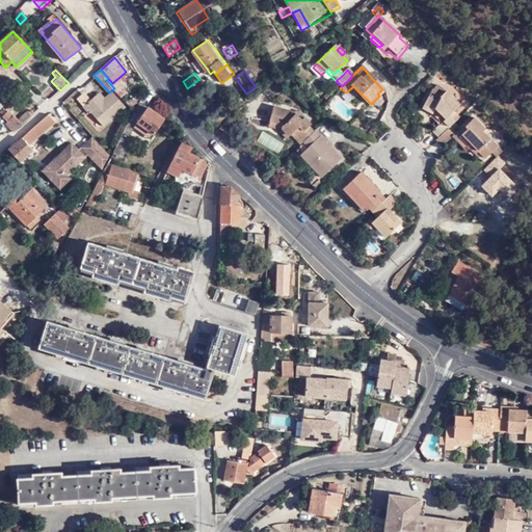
[(346,92),(340,88),(352,101),(361,94),(353,86),(346,92)]
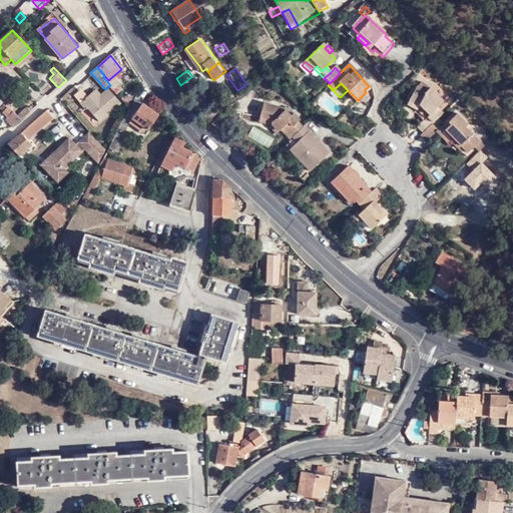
[(431,125),(442,114),(438,108),(444,102),(430,89),(428,91),(418,85),(409,100),(418,106),(416,110),(426,120),(417,127),(423,133),(431,125)]
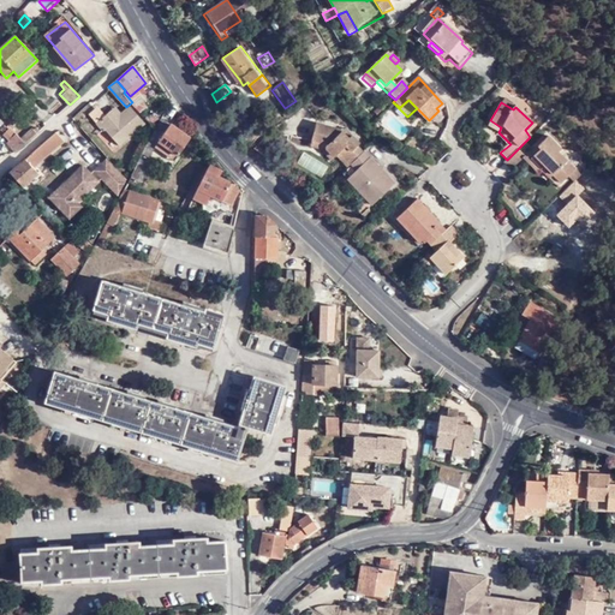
[(118,119),(112,112),(96,125),(105,133),(106,132),(119,148),(145,125),(131,107),(123,114),(118,119)]
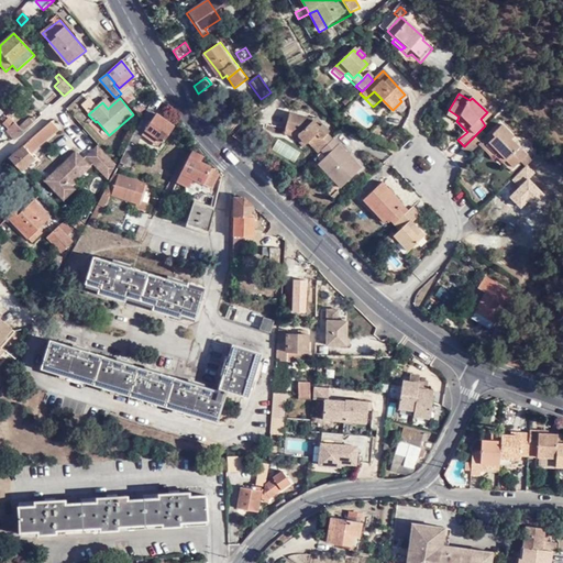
[(81,106),(88,114),(97,107),(90,99),(81,106)]
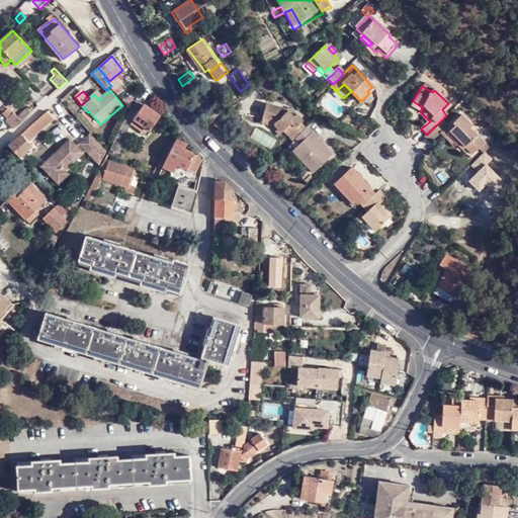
[(98,91),(94,94),(99,100),(103,96),(98,91)]
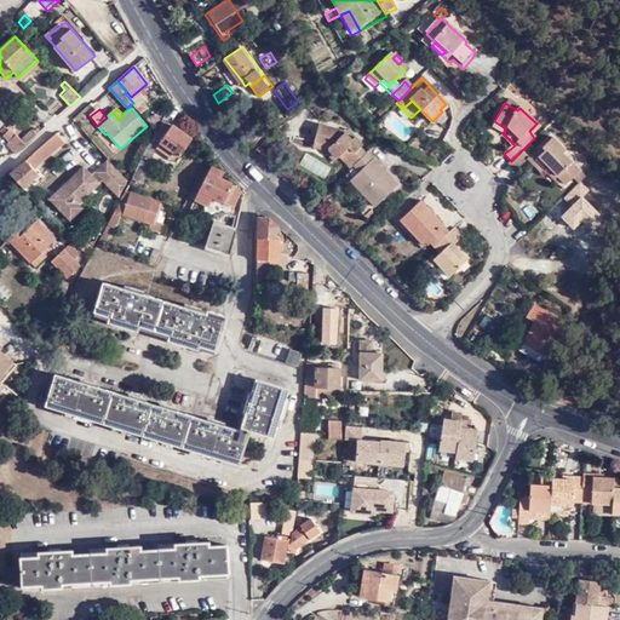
[(149,160),(156,149),(160,144),(179,159),(188,148),(193,141),(174,126),(165,119),(144,156),(149,160)]
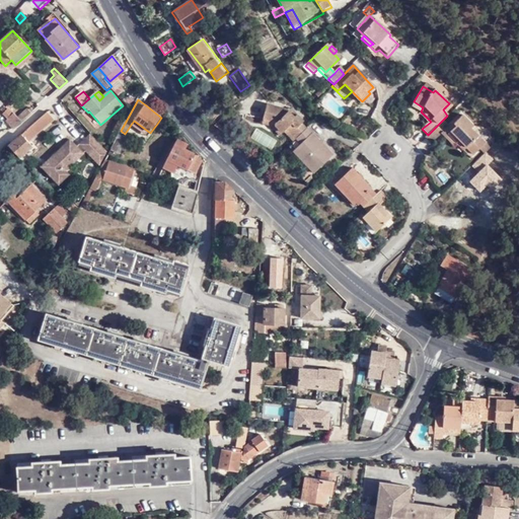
[(411,105),(421,112),(423,107),(414,101),(411,105)]
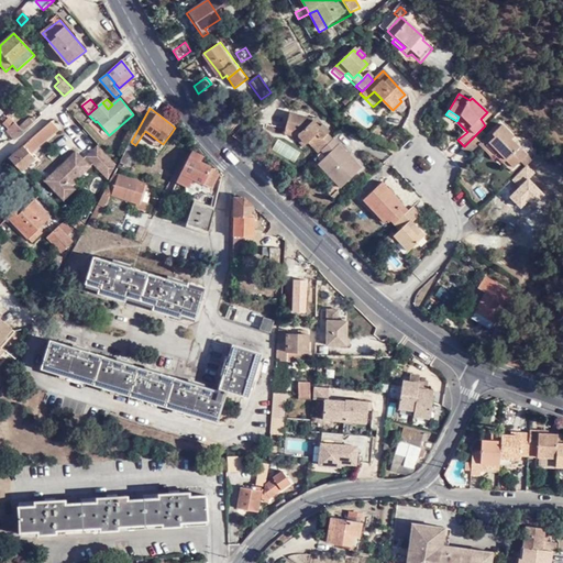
[(319,156),(322,153),(333,143),(328,138),(330,135),(323,128),(320,131),(313,124),(290,116),(284,133),(299,139),(296,141),(306,150),(307,148),(310,145),(319,156)]
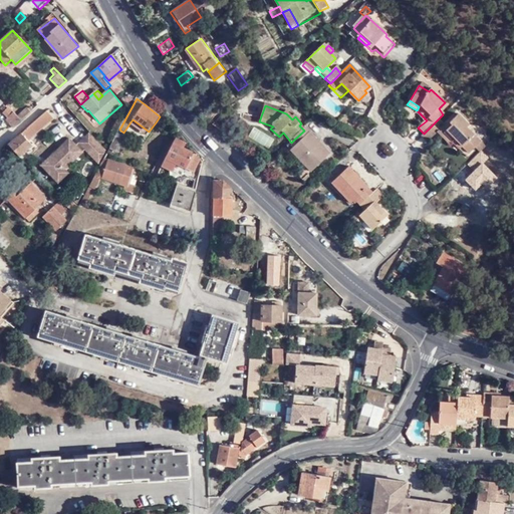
[(21,120),(31,111),(28,107),(18,116),(21,120)]
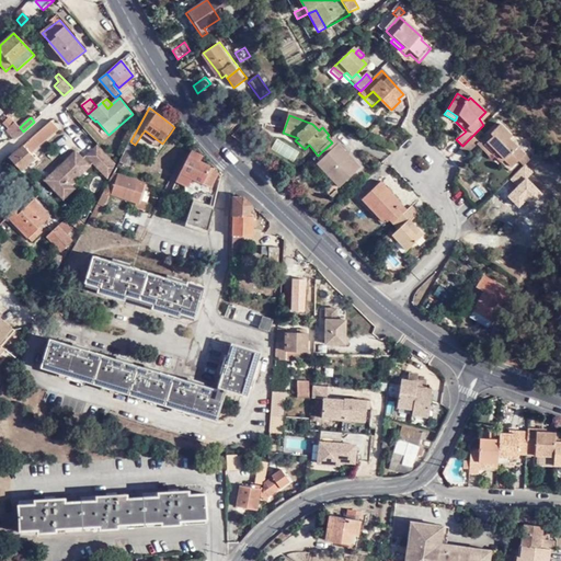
[(52,121),(25,144),(33,151),(58,128),(52,121)]
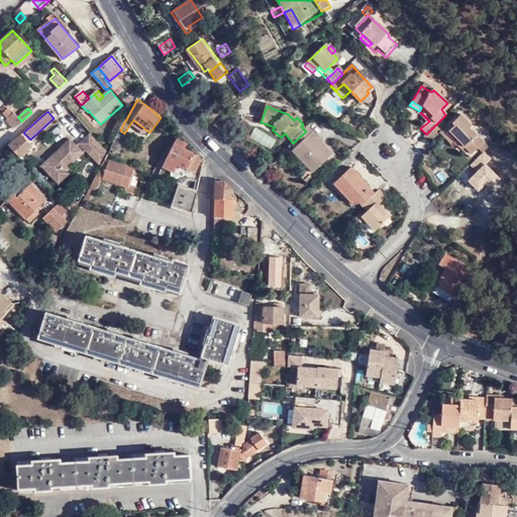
[(291,111),(288,114),(294,120),(297,117),(291,111)]
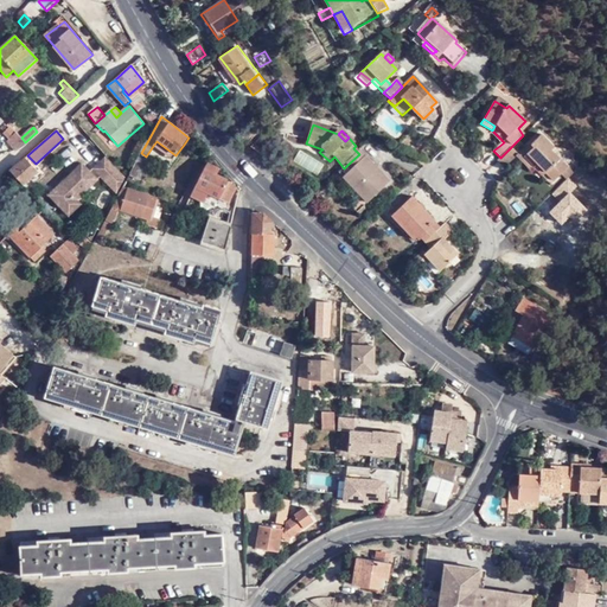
[(25,142),(21,138),(18,134),(11,141),(17,149),(25,142)]
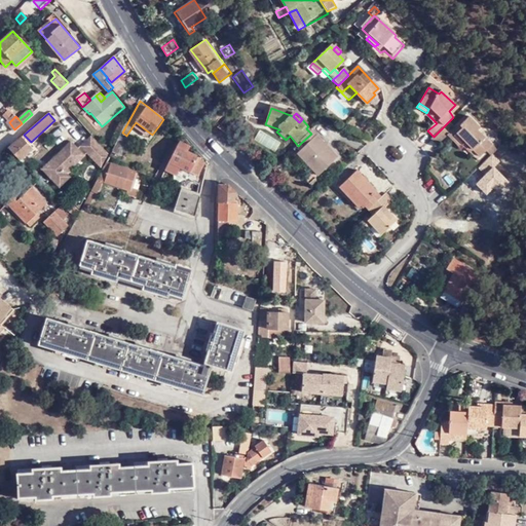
[(241,118),(232,128),(237,135),(248,124),(241,118)]
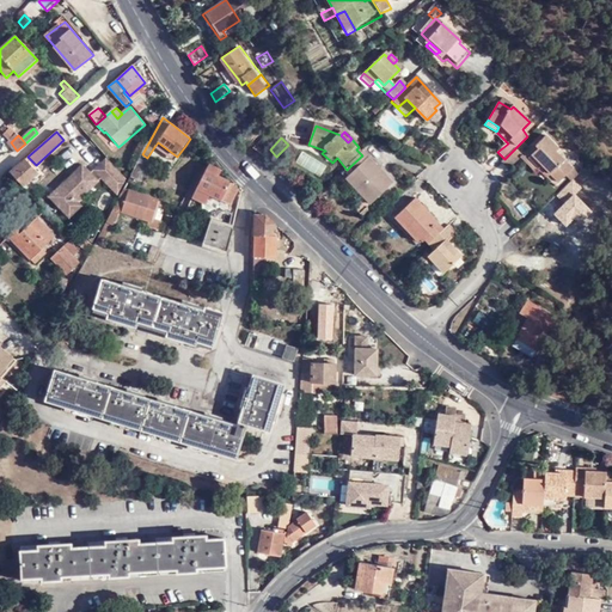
[(567,177),(573,172),(556,154),(560,152),(545,138),(534,147),(538,151),(528,159),(538,171),(543,167),(558,184),(567,177)]
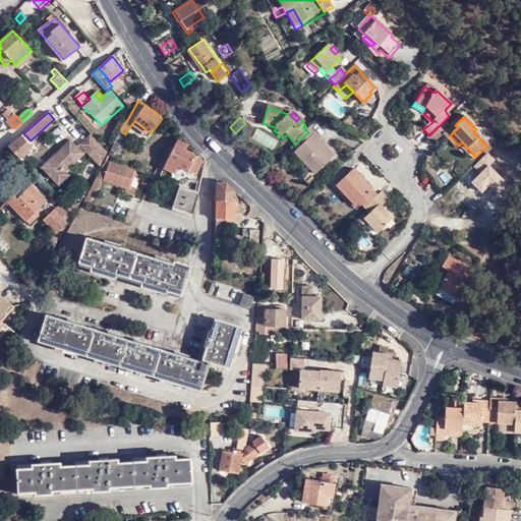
[(148,138),(151,133),(134,121),(131,125),(148,138)]
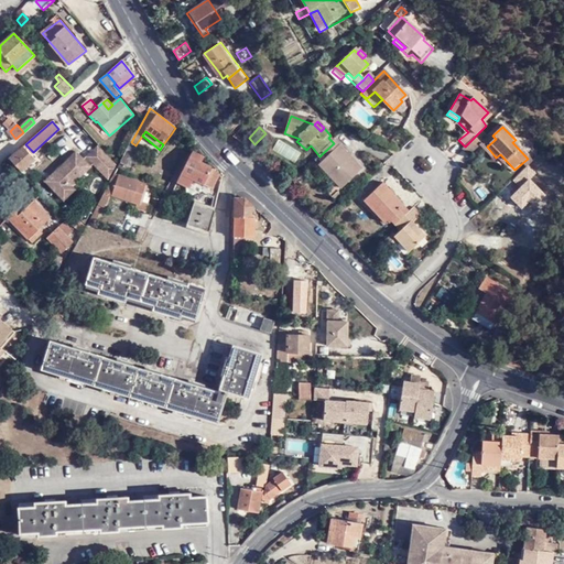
[(303,153),(306,150),(296,141),(300,139),(284,133),(282,139),(295,144),(303,153)]
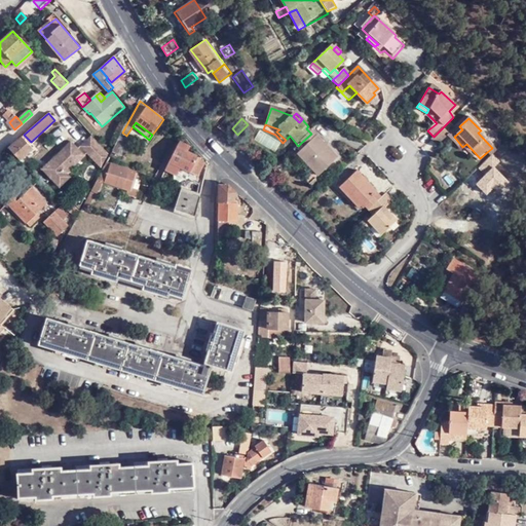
[(434,137),(430,140),(436,145),(447,136),(448,134),(442,128),(434,137)]
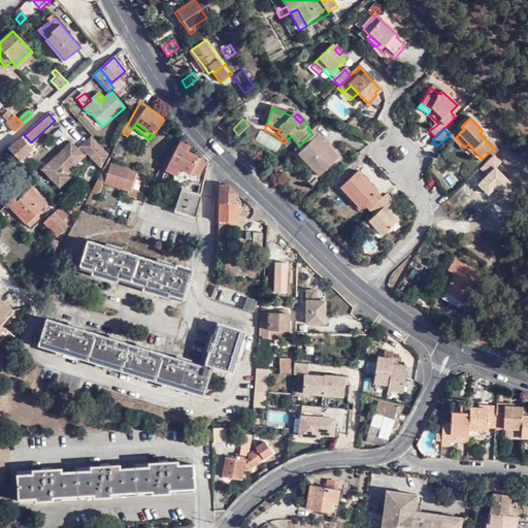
[(275,152),(282,143),(260,130),(255,139),(275,152)]
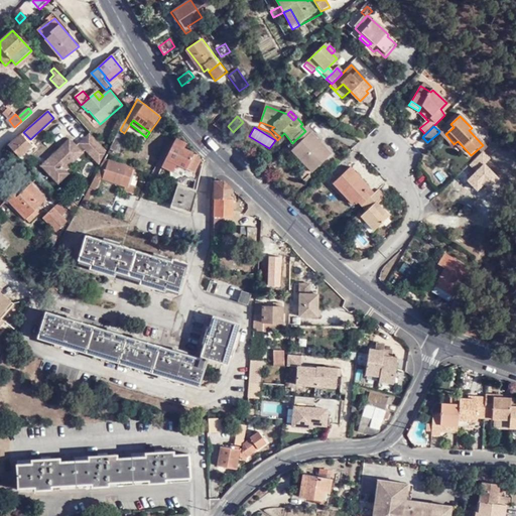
[(440,130),(439,131),(438,133),(450,147),(454,144),(445,134),(440,130)]
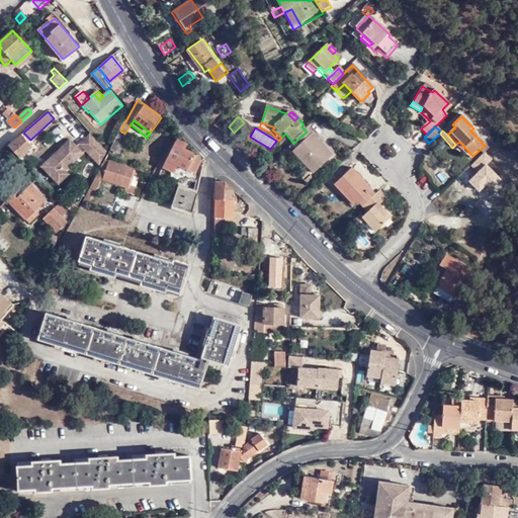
[(307,132),(296,141),(297,142),(301,147),(294,154),(314,175),(333,158),(327,151),(325,154),(318,147),(321,145),(310,133),(308,133),(307,132)]
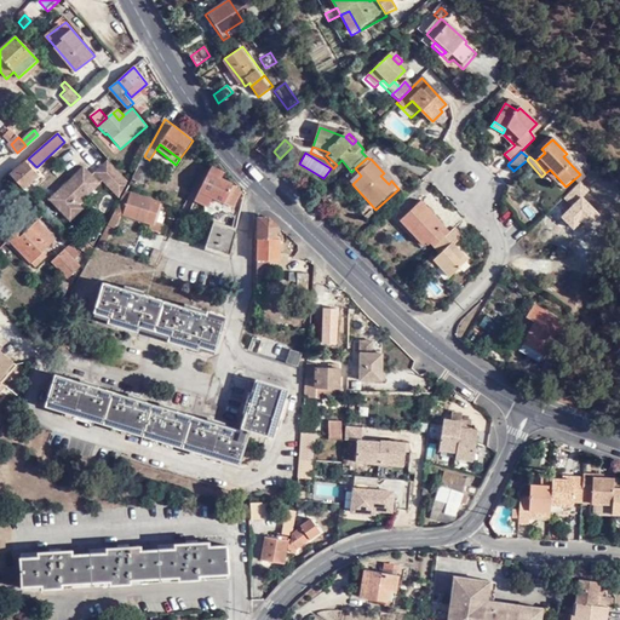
[(10,174),(23,189),(39,174),(34,170),(36,167),(28,159),(27,160),(10,174)]
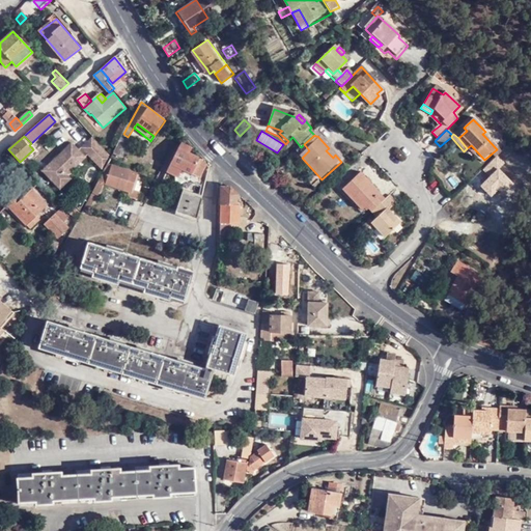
[(100,145),(92,137),(81,147),(89,156),(100,145)]
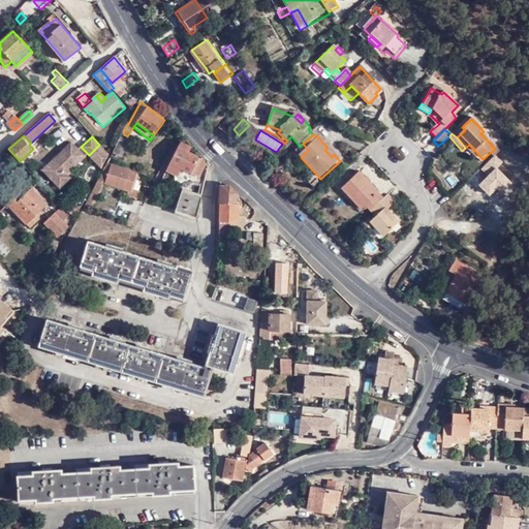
[(129,142),(120,136),(112,152),(120,157),(129,142)]
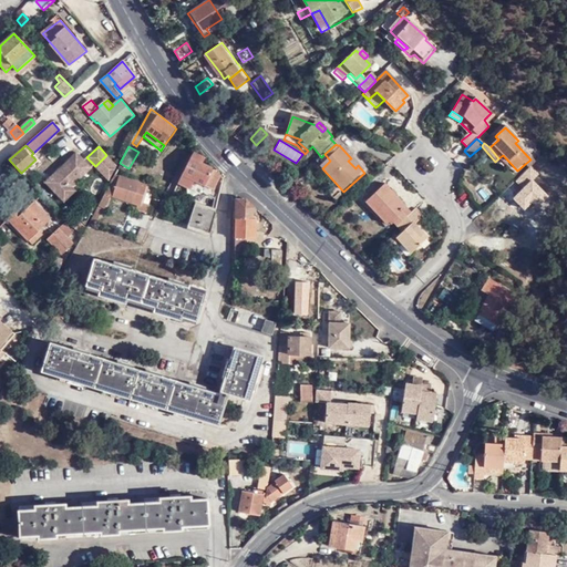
[(319,160),(321,157),(312,146),(309,150),(319,160)]
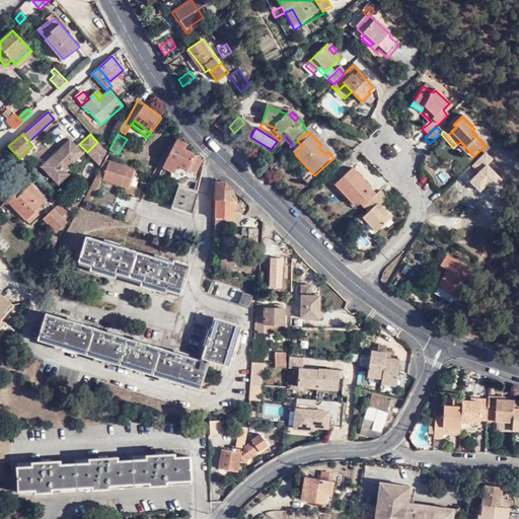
[(83,154),(70,140),(41,167),(59,184),(69,174),(66,170),(83,154)]
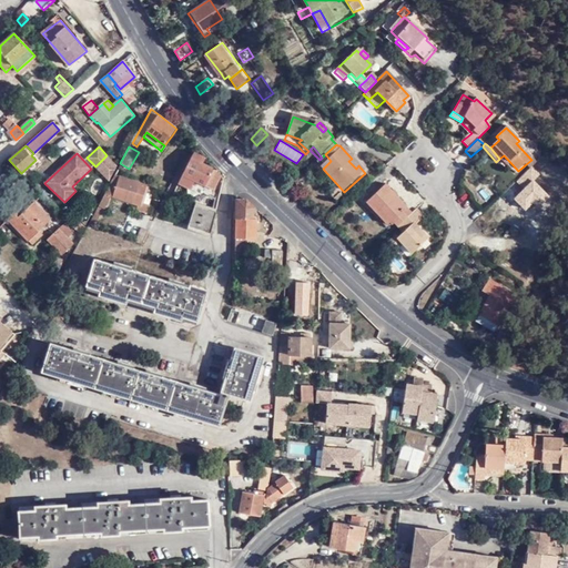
[(188,166),(180,184),(188,188),(192,181),(214,191),(221,176),(215,170),(202,163),(204,159),(194,153),(188,166)]
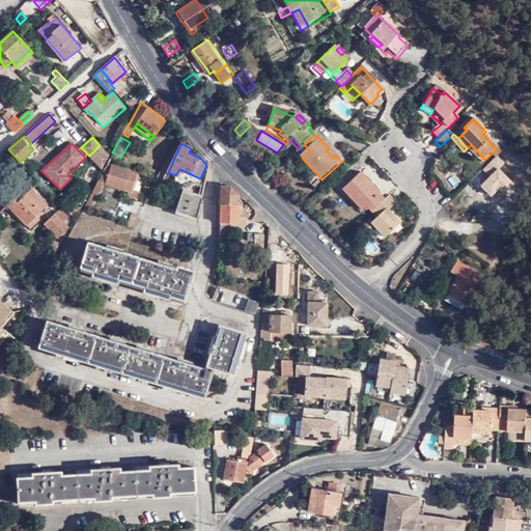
[(110,157),(100,145),(89,156),(103,169),(109,158),(110,157)]
